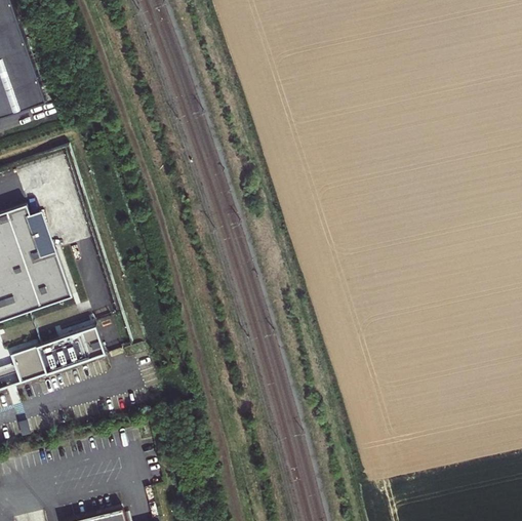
[(8,0),(0,0),(0,116),(44,101),(8,0)]
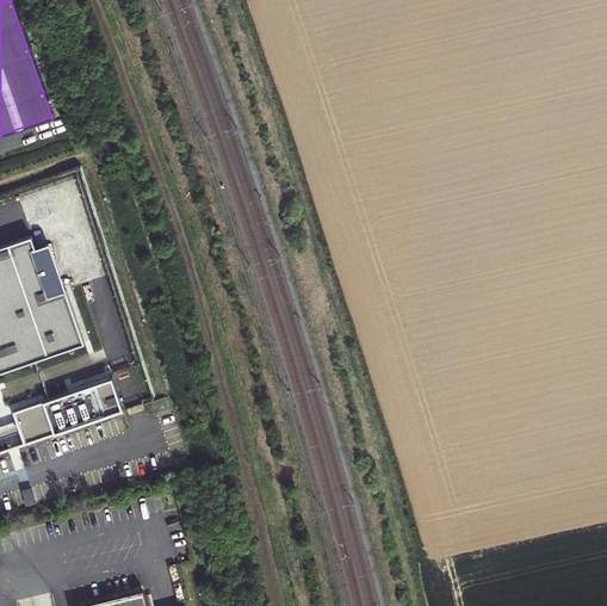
[(0,371),(30,362),(81,345),(63,292),(47,298),(31,251),(33,249),(30,237),(0,247),(0,371)]
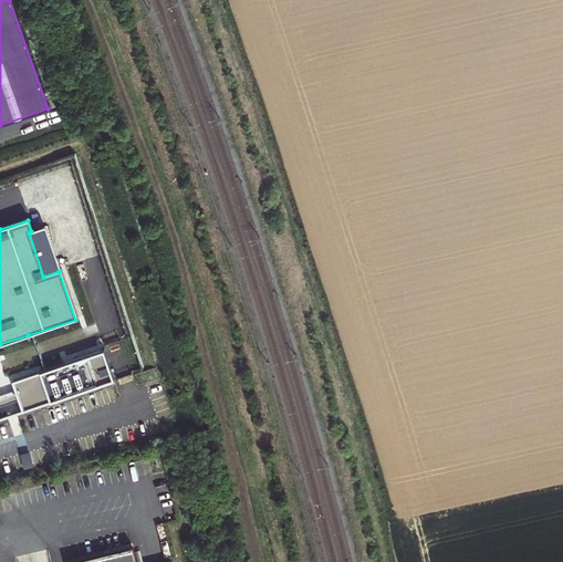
[(29,232),(43,277),(59,271),(43,227),(29,232)]
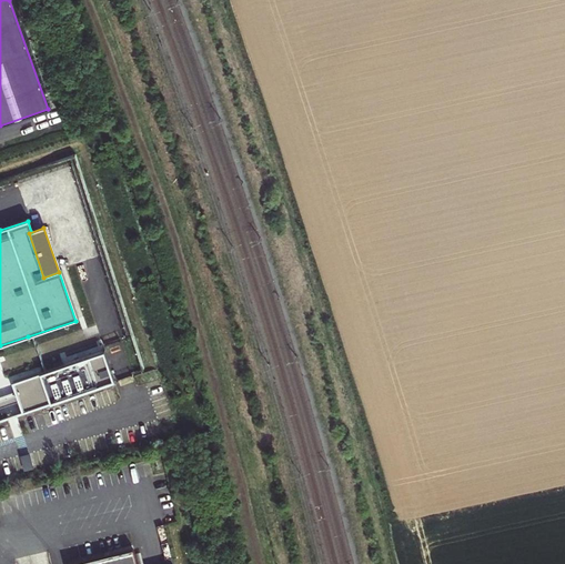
[(43,374),(11,385),(21,414),(112,383),(102,354),(43,374)]
